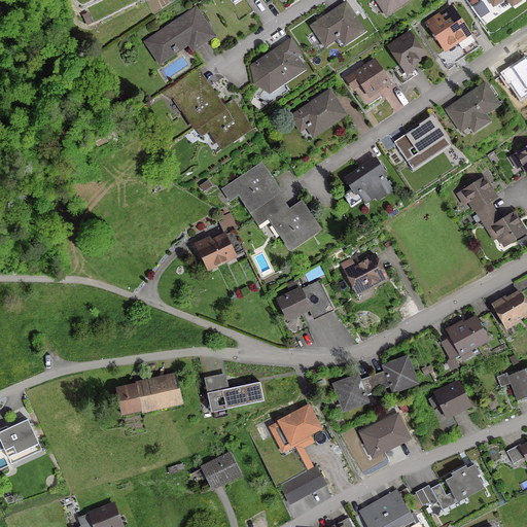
[(408,0),(376,0),(386,14),(408,0)]
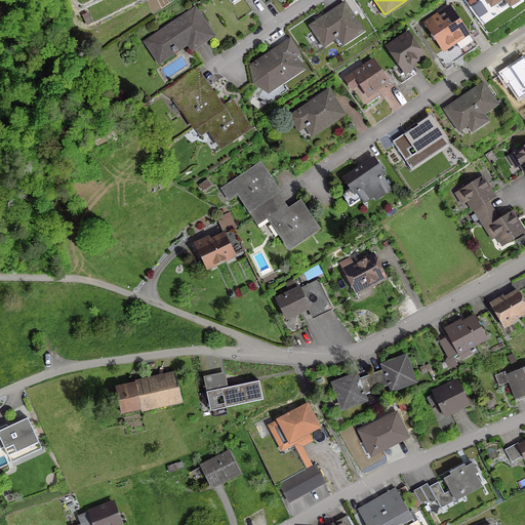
[(342,44),(361,32),(344,4),(329,14),(329,15),(327,17),(326,16),(311,27),(323,45),(337,36),(342,44)]
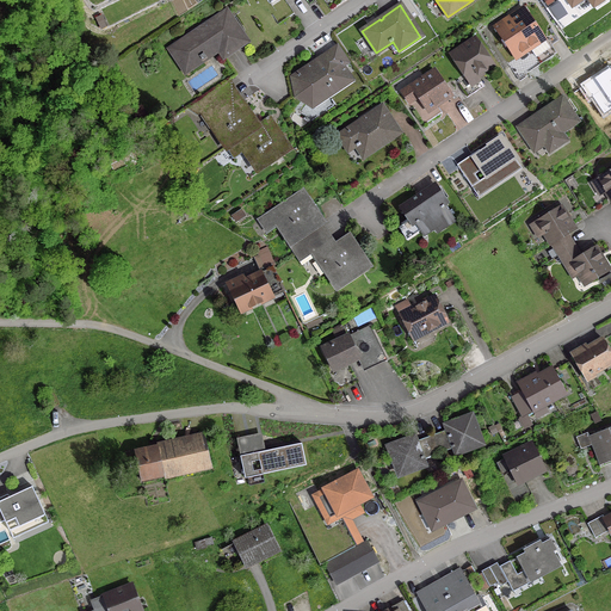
[(523,8),(508,18),(529,49),(535,57),(547,50),(547,47),(523,8)]
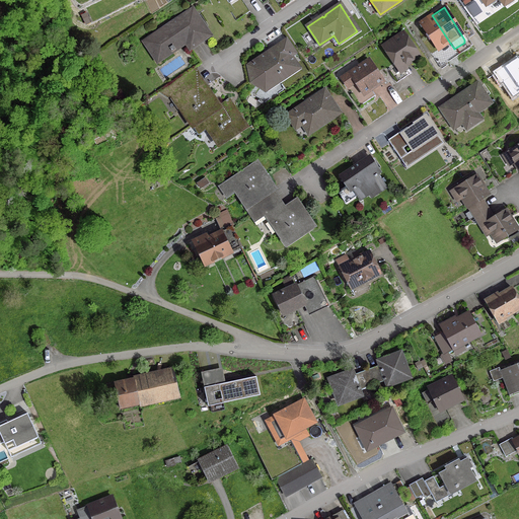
[(186,43),(190,49),(209,35),(192,10),(143,43),(157,62),(186,43)]
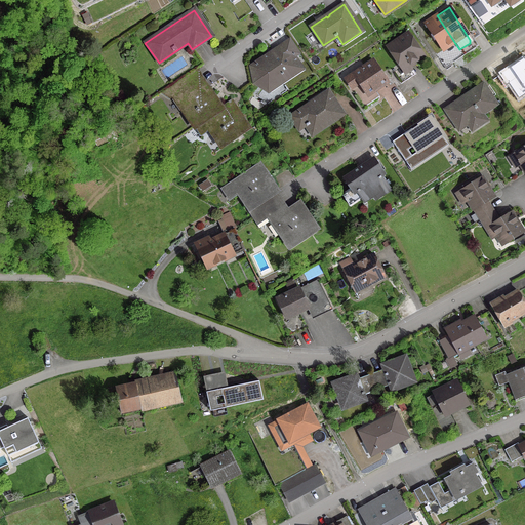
[(443,50),(454,42),(437,15),(425,24),(432,34),(430,35),(434,41),(436,40),(443,50)]
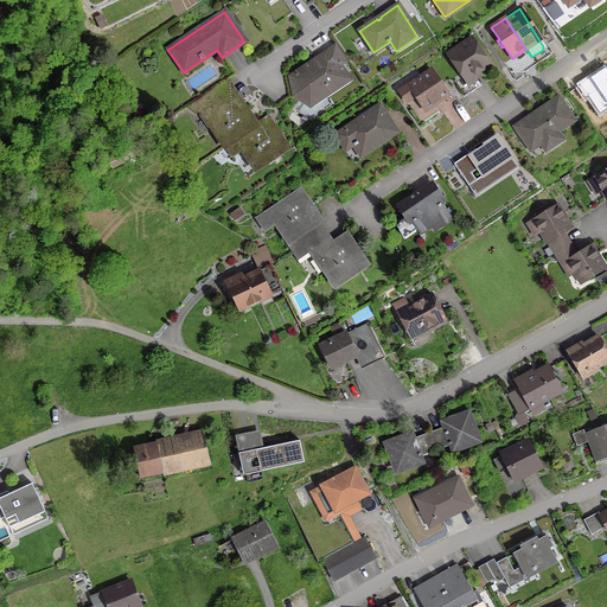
[(480,85),(473,75),(489,65),(471,39),(448,55),(461,76),(453,82),(464,97),(480,85)]
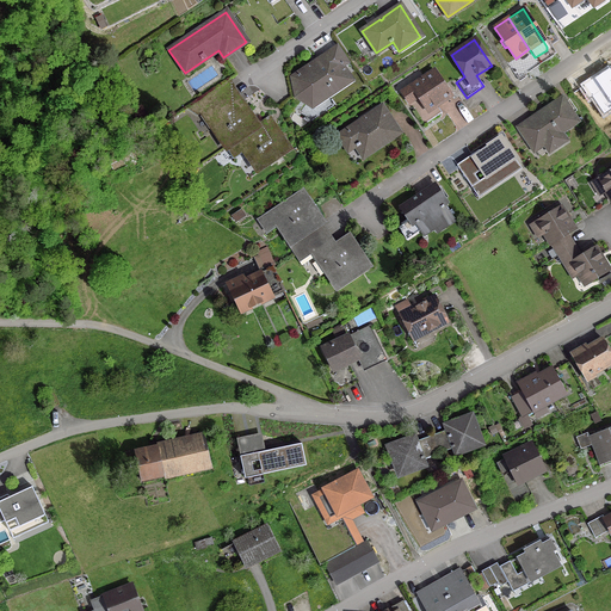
[(350,80),(331,53),(292,78),(296,96),(307,103),(314,98),(318,103),(350,80)]
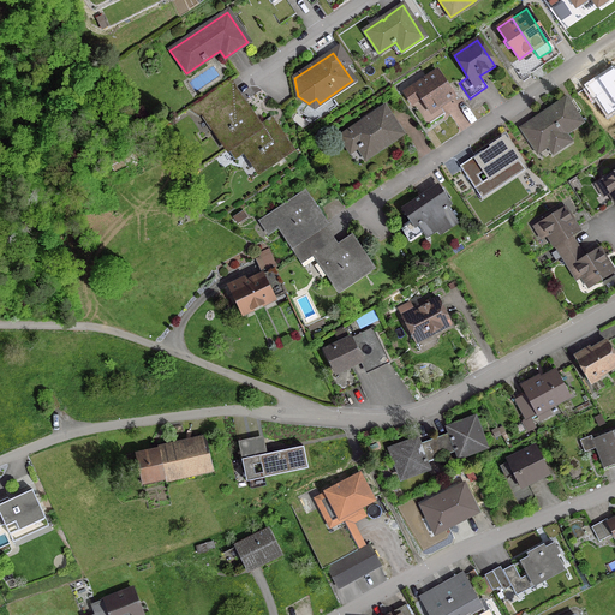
[(614,108),(614,67),(585,87),(593,100),(597,97),(608,114),(614,108)]
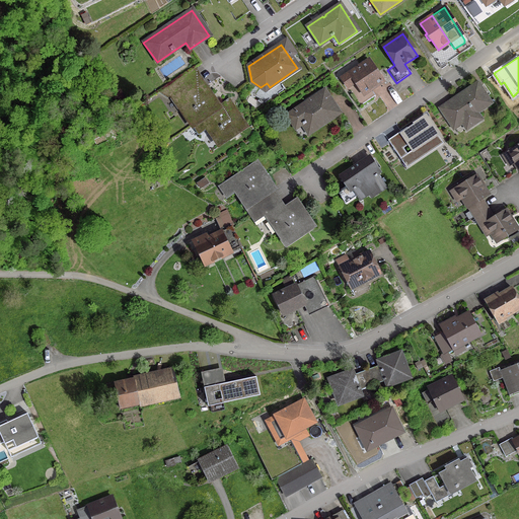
[(370,89),(382,81),(368,60),(341,79),(347,87),(354,82),(363,94),(358,98),(362,104),(375,96),(370,89)]
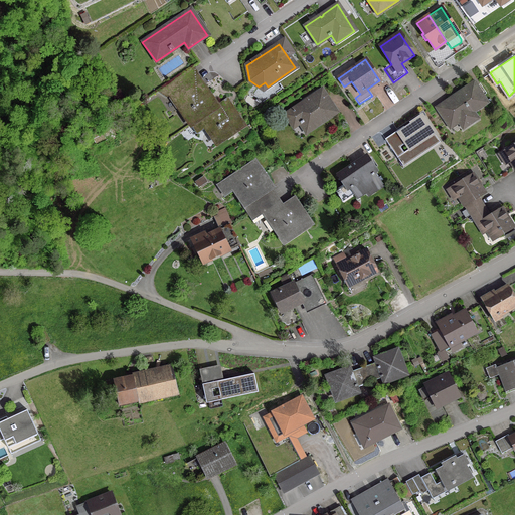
[(164,87),(169,94),(191,78),(187,71),(164,87)]
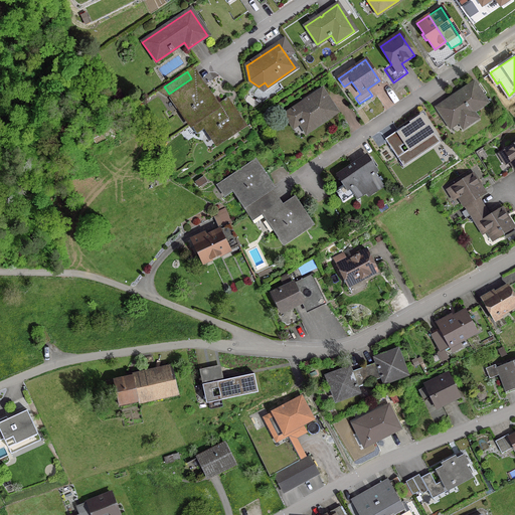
[(196,86),(191,78),(169,94),(190,126),(199,119),(217,107),(216,107),(202,86),(200,88),(197,83),(196,86)]
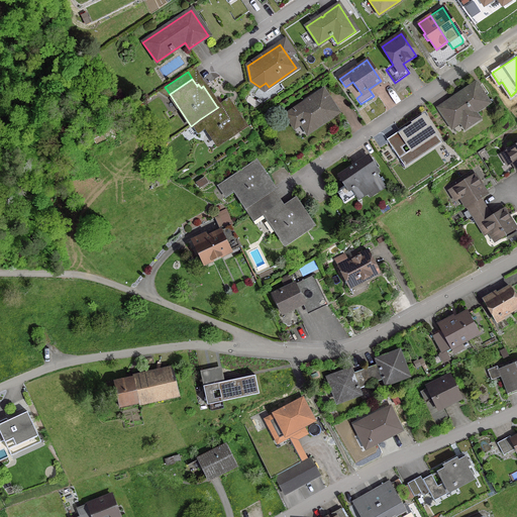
[(488,103),(475,84),(438,108),(451,127),(459,121),(464,128),(478,119),(474,112),(488,103)]
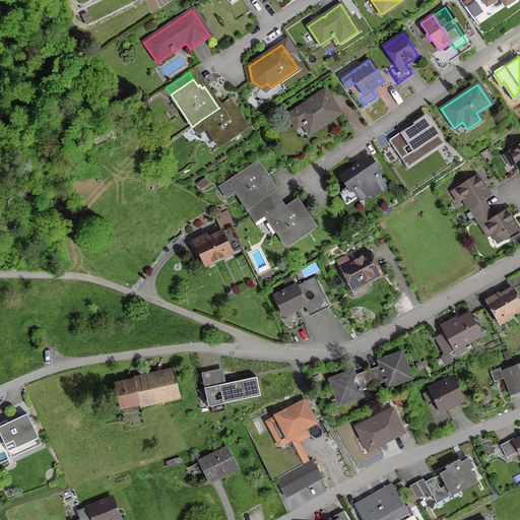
[(324,122),(338,113),(324,91),(287,116),(296,128),(302,124),(309,134),(324,123),(324,122)]
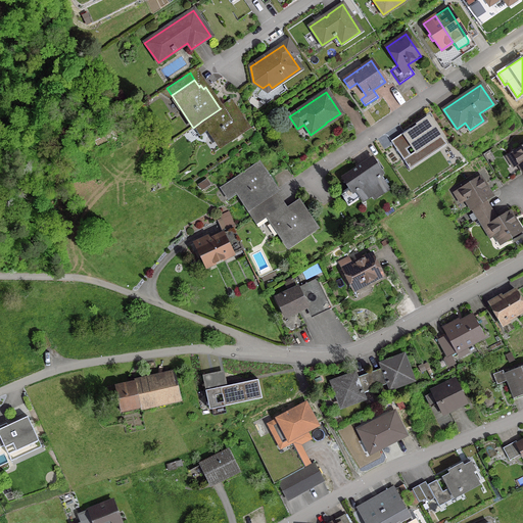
[(220,108),(221,108),(202,121),(220,146),(247,128),(230,102),(220,108)]
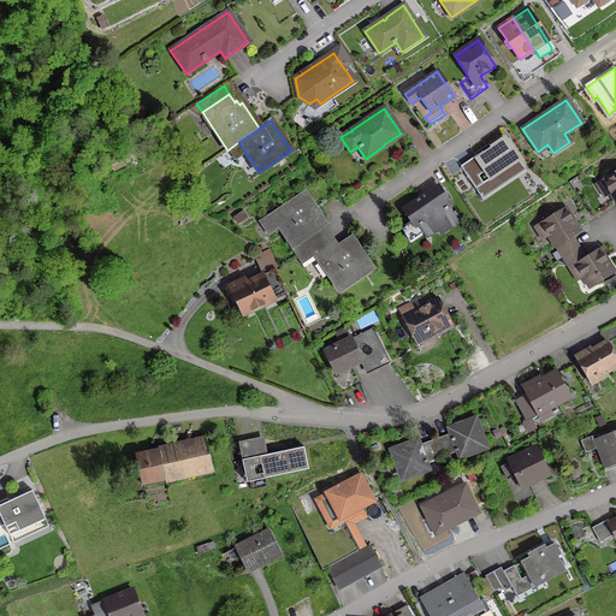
[(527,170),(505,137),(462,166),(483,199),(527,170)]
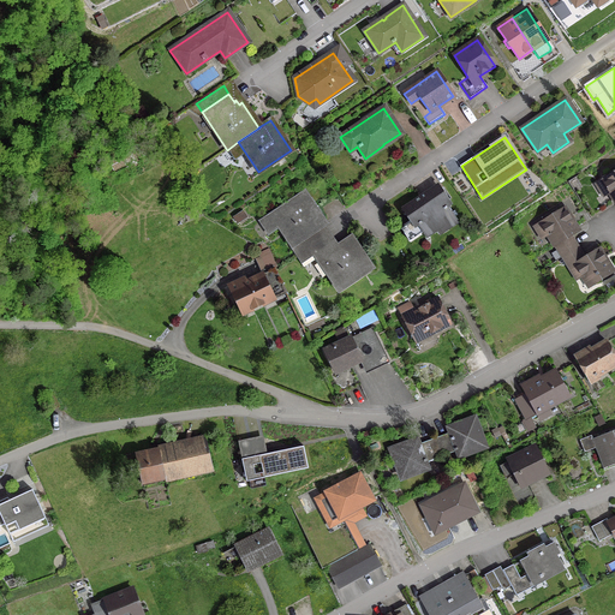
[(136,163),(132,155),(109,166),(114,174),(136,163)]
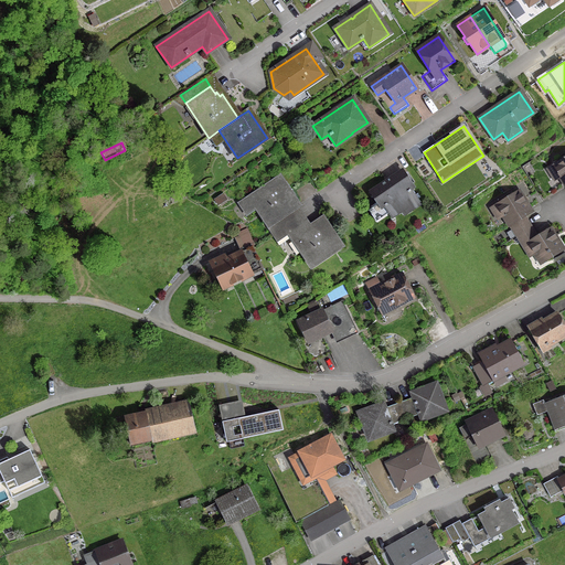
[(564,158),(553,167),(564,184),(564,158)]
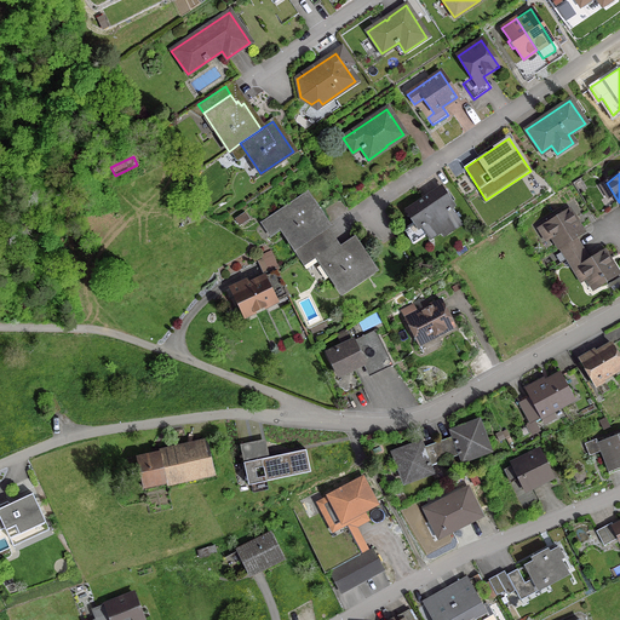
[(443,191),(425,204),(422,199),(405,211),(417,228),(422,228),(430,239),(440,233),(443,236),(460,224),(449,208),(453,206),(443,191)]
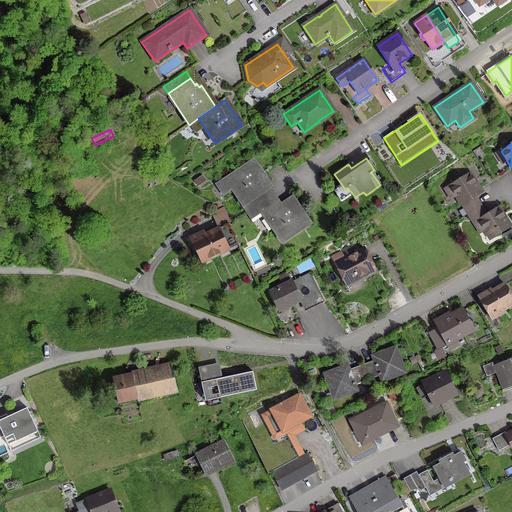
[(242,204),(247,211),(257,204),(269,196),(265,189),(269,186),(253,161),(218,185),(224,194),(232,189),(242,204)]
